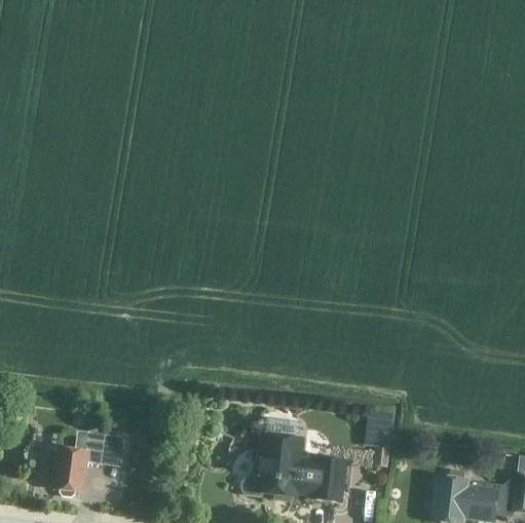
[(379,408),(375,441),(399,444),(403,411),(379,408)]
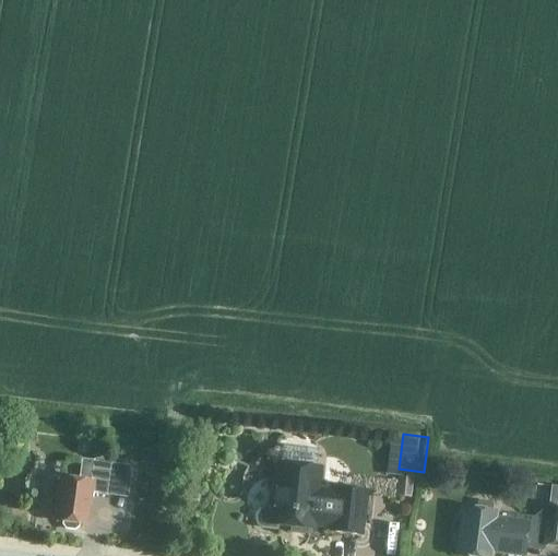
[(90,452),(106,454),(108,438),(92,436),(90,452)]
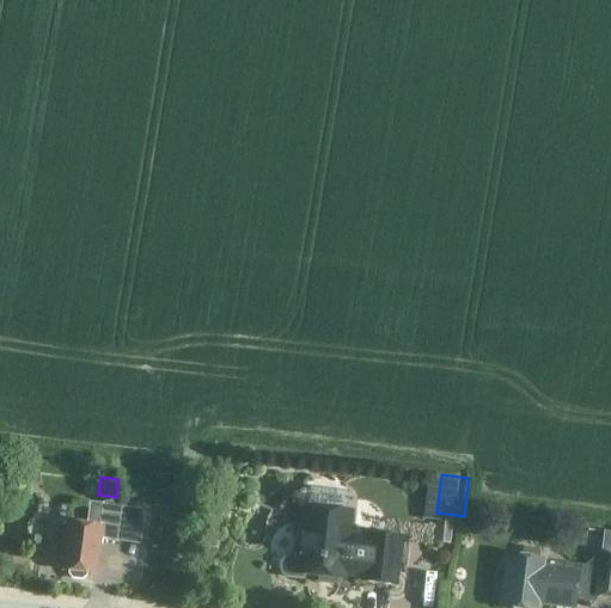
[(85,491),(98,492),(99,479),(87,478),(85,491)]
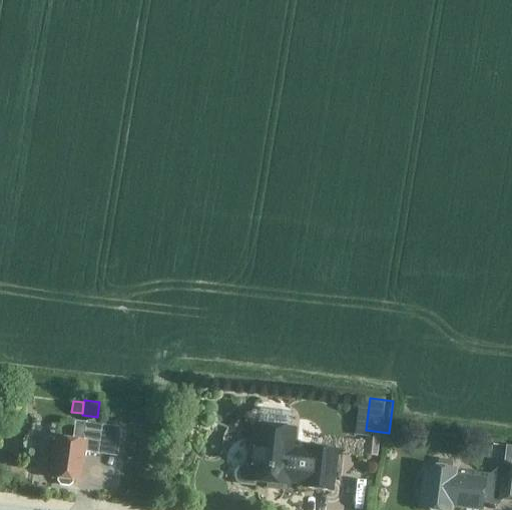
[(102,423),(75,419),(72,438),(57,436),(52,476),(58,477),(58,479),(60,482),(69,484),(72,481),(72,479),(78,479),(83,449),(98,452),(102,423)]
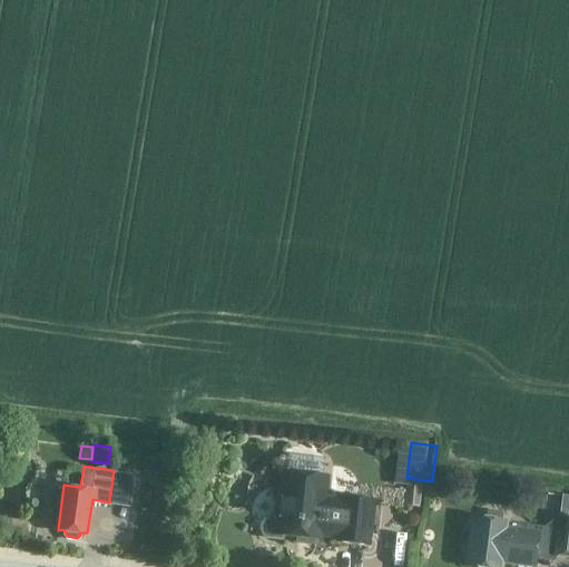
[(344,495),(343,499),(324,497),(326,475),(285,470),(284,475),(280,473),(277,494),(282,494),(280,518),(270,517),(265,518),(263,522),(262,528),(264,533),(268,535),(283,537),(283,533),(319,537),(320,533),(340,535),(339,539),(369,543),(373,498),(344,495)]
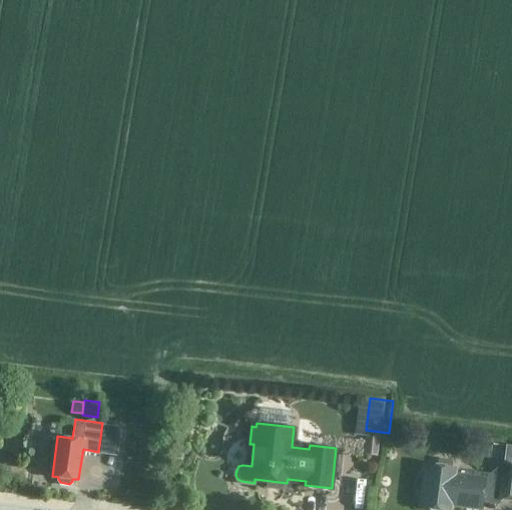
[(380,437),(366,435),(364,452),(378,454),(380,437)]
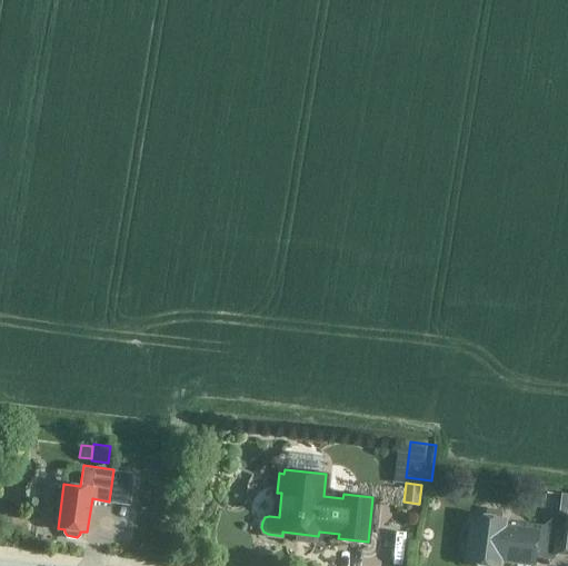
[(502,518),(502,514),(502,513),(502,510),(501,508),(489,507),(488,509),(487,512),(487,514),(486,516),(472,515),(470,529),(466,529),(462,532),(461,540),(464,544),(468,545),(466,563),(488,565),(499,565),(500,558),(535,563),(539,530),(505,525),(506,519),(502,518)]
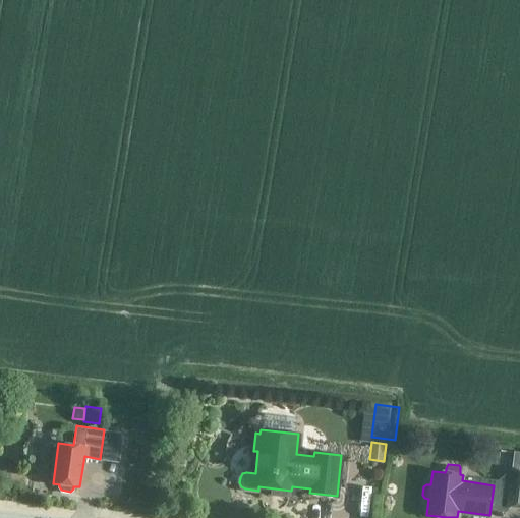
[(519,470),(512,469),(507,506),(519,507),(519,470)]
